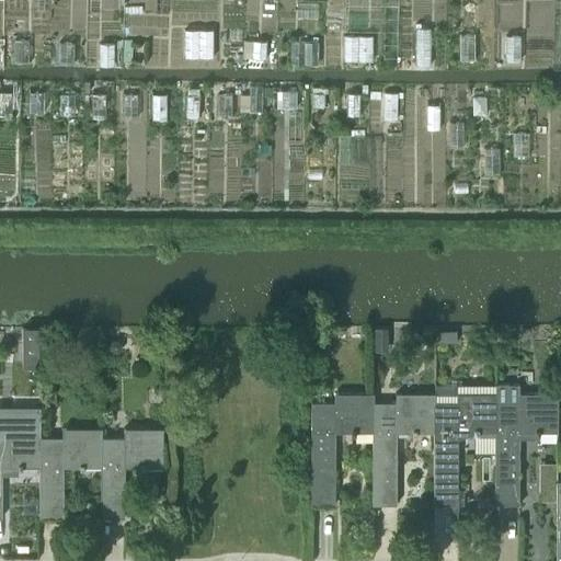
[(38,328),(22,328),(22,365),(38,365),(38,328)]
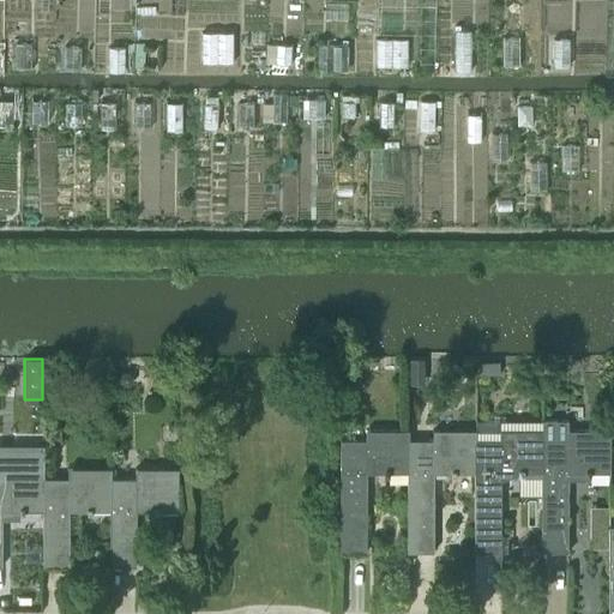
[(499,361),(475,362),(476,374),(499,374),(499,361)]
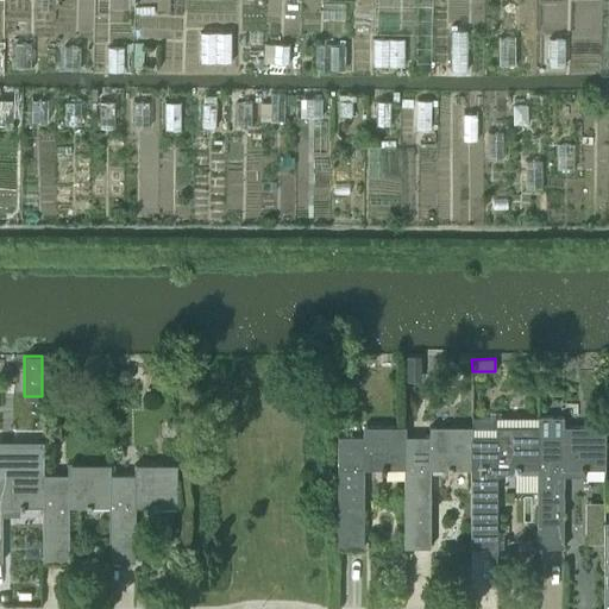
[(552,360),(538,362),(539,372),(552,371),(552,360)]
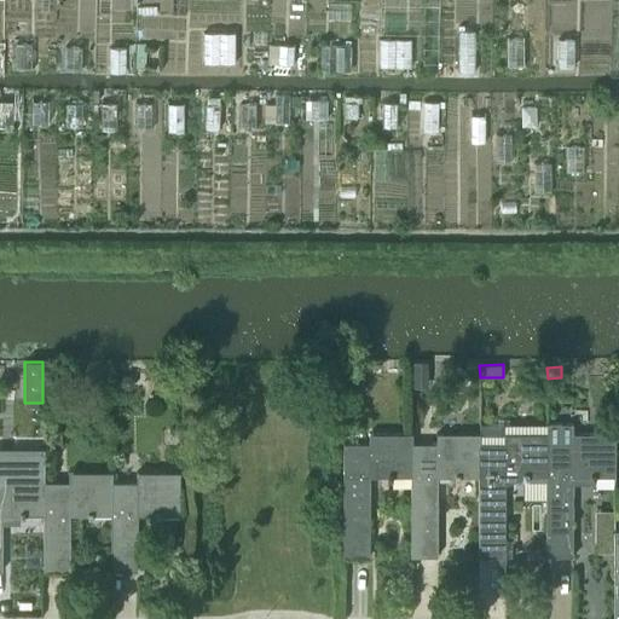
[(61,432),(47,432),(47,447),(61,447),(61,432)]
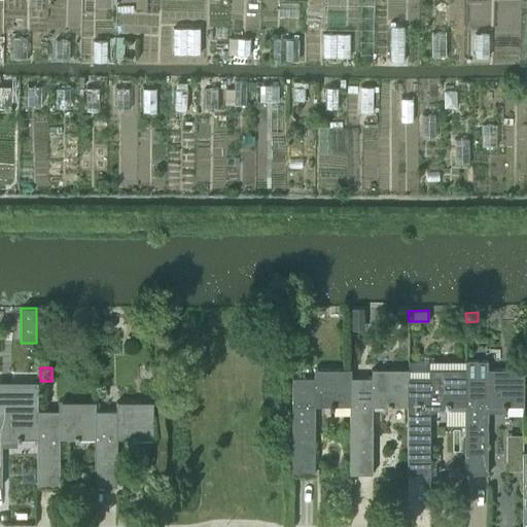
[(349,406),(350,379),(350,370),(314,370),(314,378),(291,378),(291,473),(314,473),(315,406),(349,406)]
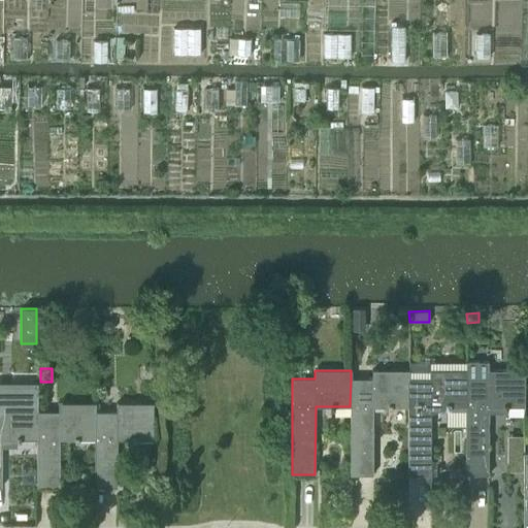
[(465,378),(465,406),(465,474),(488,474),(488,406),(525,406),(525,370),(489,370),(489,378),(465,378)]
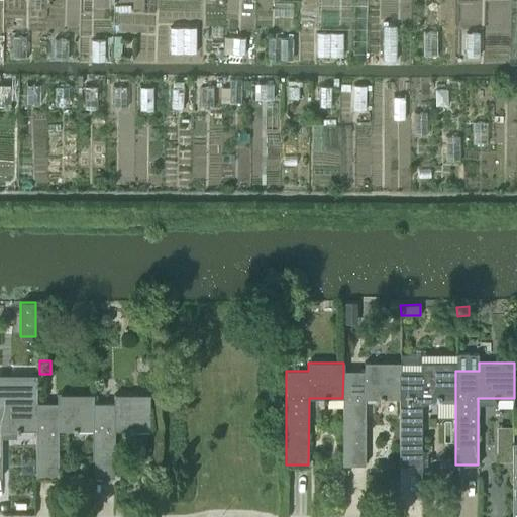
[(343,372),(342,398),(342,464),(365,464),(364,398),(400,398),(400,371),(400,364),(365,364),(364,372),(343,372)]
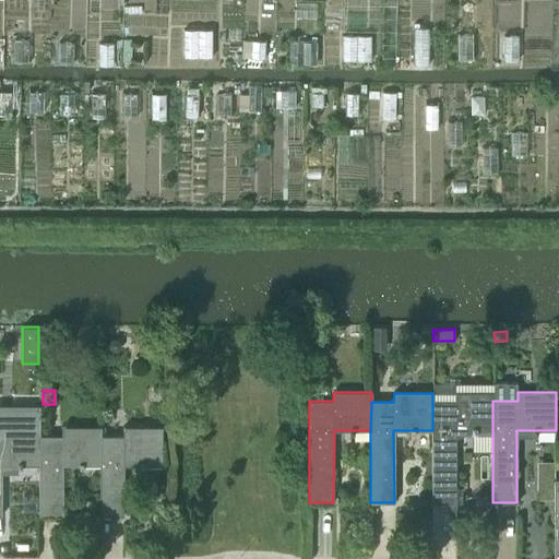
[(432,401),(432,430),(431,502),(455,502),(454,430),(492,430),(492,401),(492,393),(455,393),(455,402),(432,401)]
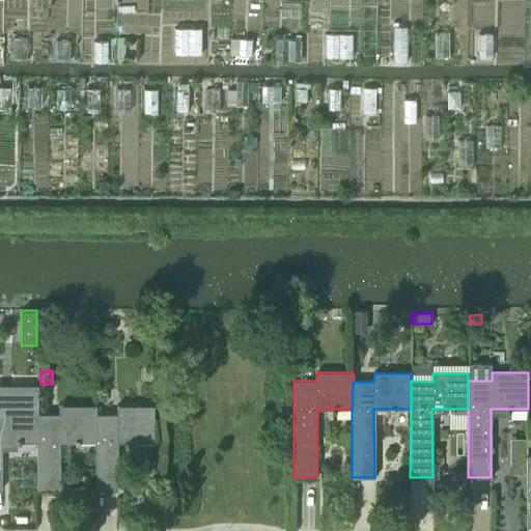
[(0,488),(1,488),(1,441),(36,441),(36,412),(36,403),(0,402),(0,488)]
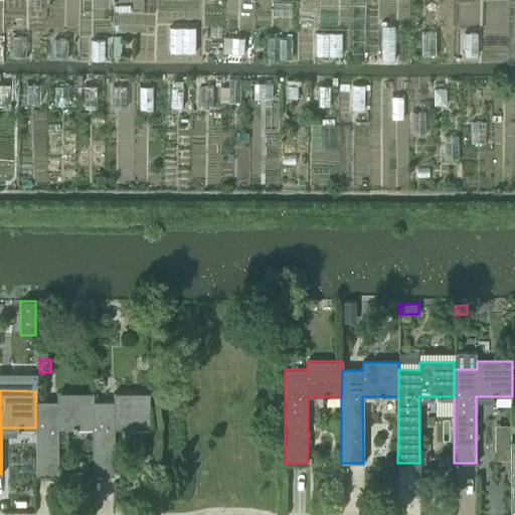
[(35,399),(35,427),(35,474),(57,475),(57,427),(92,427),(92,398),(92,391),(56,391),(56,399),(35,399)]
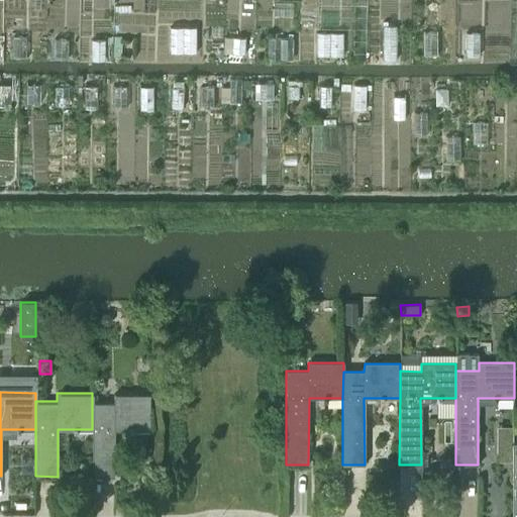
[(92,400),(92,429),(92,476),(114,476),(114,429),(149,429),(149,393),(113,393),(113,400),(92,400)]
